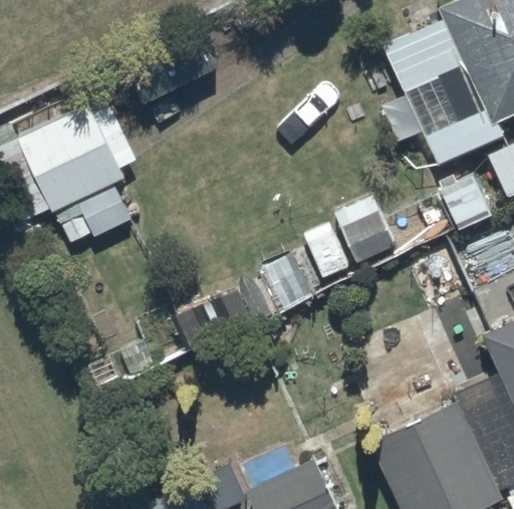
[(513,0),(447,0),(436,5),(441,16),(383,43),(406,90),(465,63),(492,122),(513,112),(513,0)]
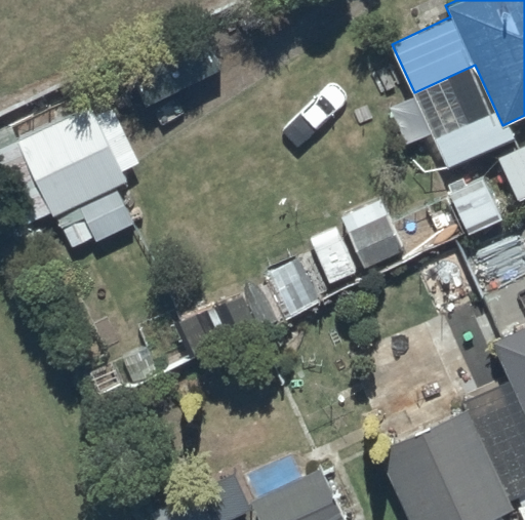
[(48,244),(37,220),(50,212),(52,217),(55,215),(71,249),(94,238),(96,243),(133,226),(127,212),(134,209),(126,193),(119,196),(115,187),(125,181),(121,172),(138,164),(111,108),(95,115),(77,76),(0,113),(0,202),(26,255),(48,244)]
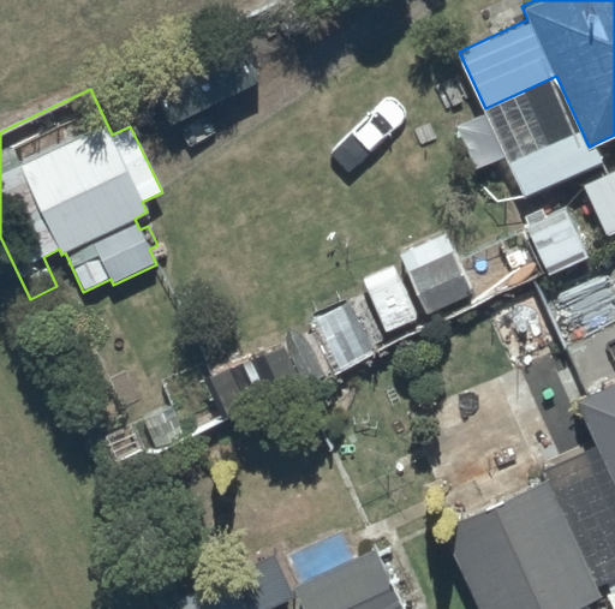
[(614,169),(584,185),(608,237),(614,232),(614,169)]
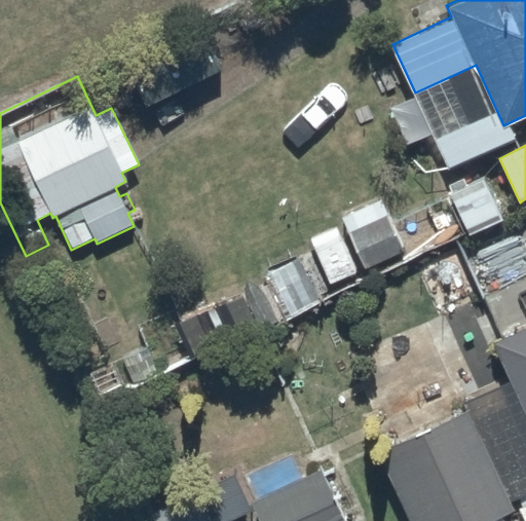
[(343,224),(309,238),(330,284),(404,250),(381,199),(340,218),(343,224)]
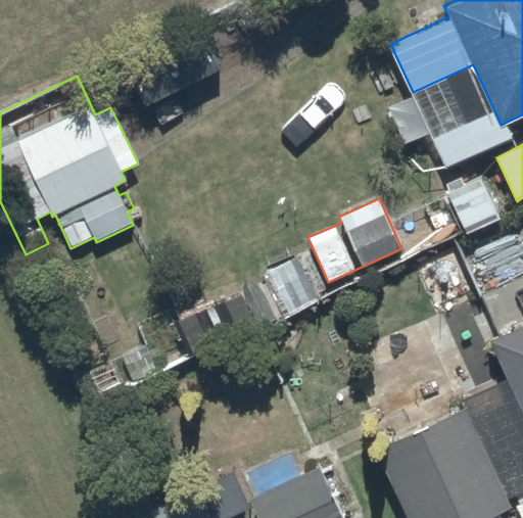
[(522,324),(489,338),(508,379),(463,398),(468,409),(379,448),(409,517),(503,517),(501,511),(511,507),(508,501),(514,499),(521,517),(522,517),(522,324)]
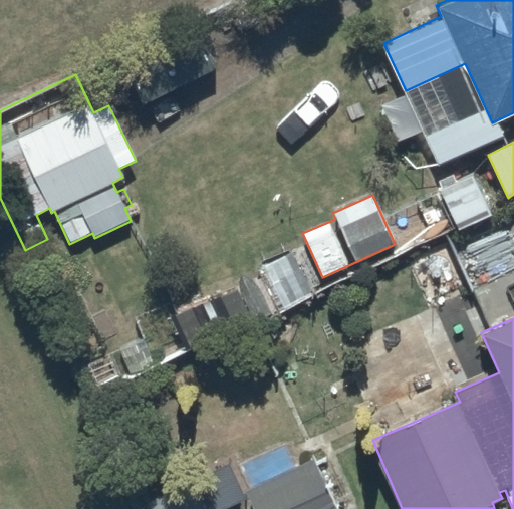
[(333,508),(310,460),(246,490),(255,508),(333,508)]
